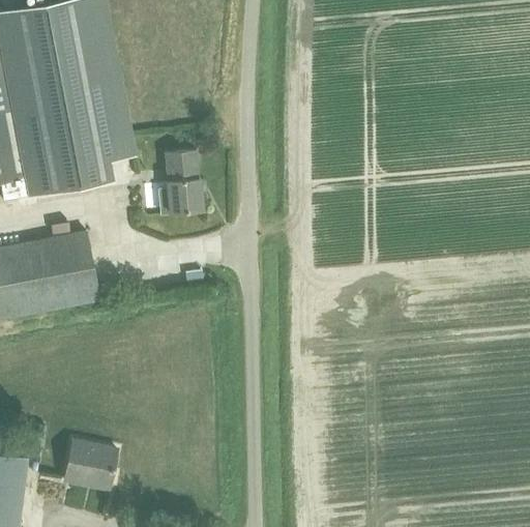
[(70,0),(0,13),(0,182),(2,182),(5,199),(30,194),(109,179),(106,163),(131,157),(101,0),(70,0)]
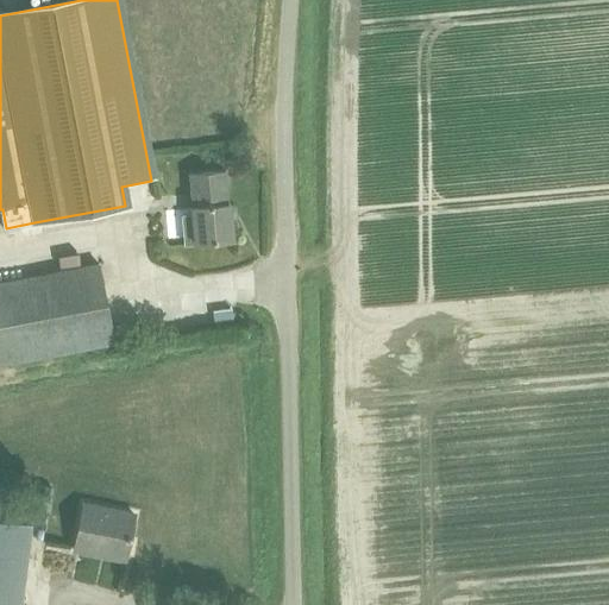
[(167,241),(183,240),(183,246),(231,243),(228,207),(225,174),(189,176),(192,212),(165,213),(167,241)]
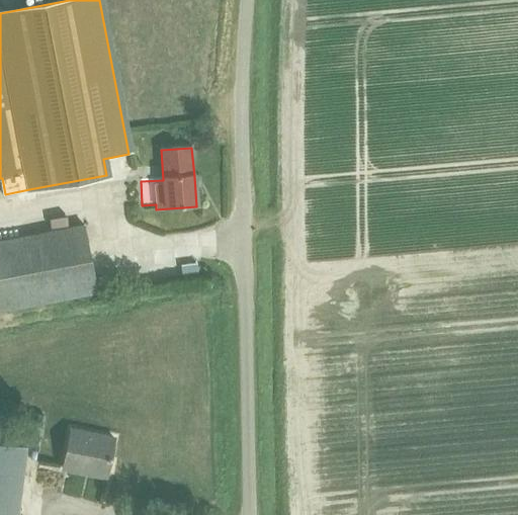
[(84,227),(0,243),(0,313),(0,314),(97,294),(84,227)]
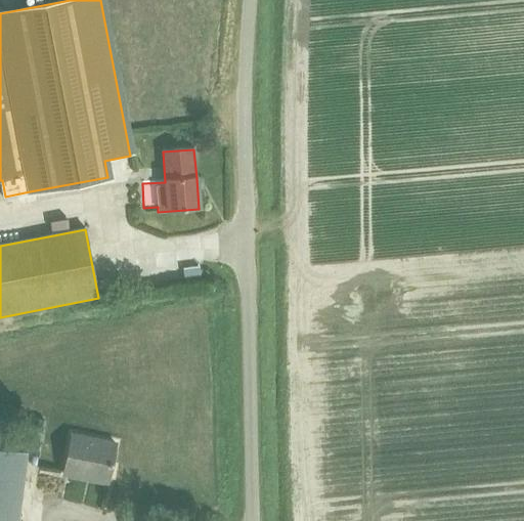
[(184,283),(200,280),(199,268),(183,270),(184,283)]
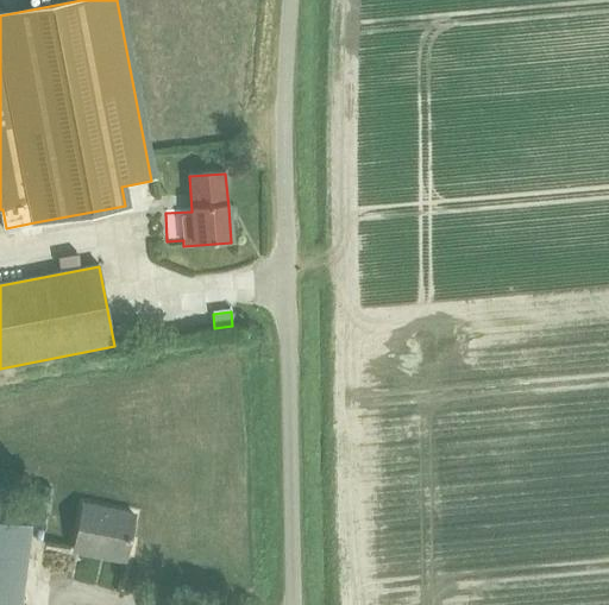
[(126,553),(135,514),(85,504),(75,552),(101,556),(102,548),(126,553)]
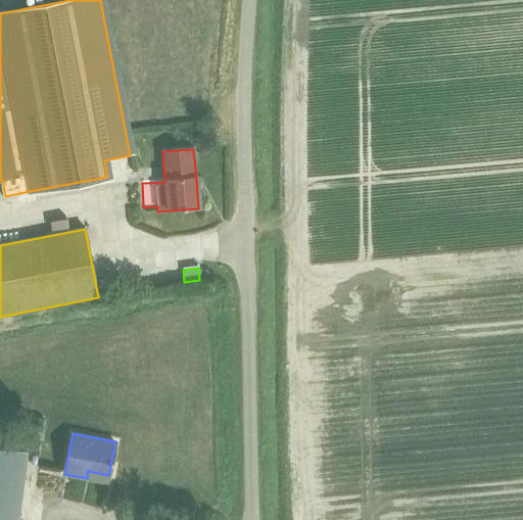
[(0,446),(0,519),(19,519),(29,451),(0,446)]
